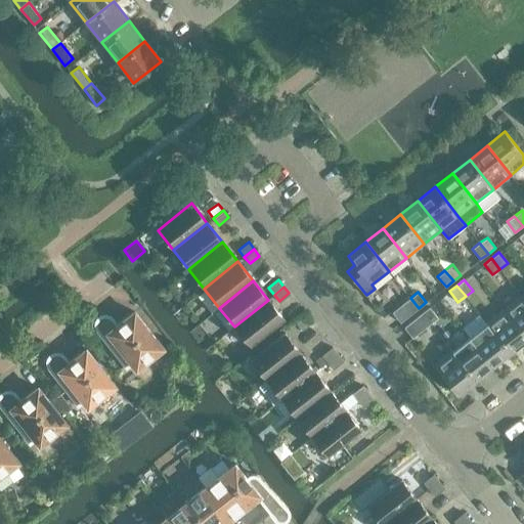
[(523,335),(523,299),(521,295),(504,309),(523,335)]
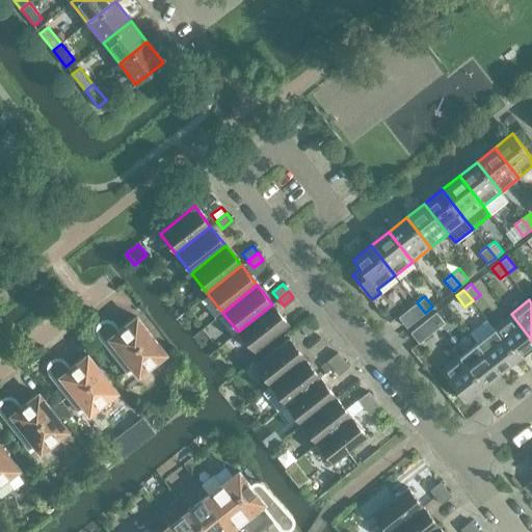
[(398,317),(406,327),(425,313),(417,302),(398,317)]
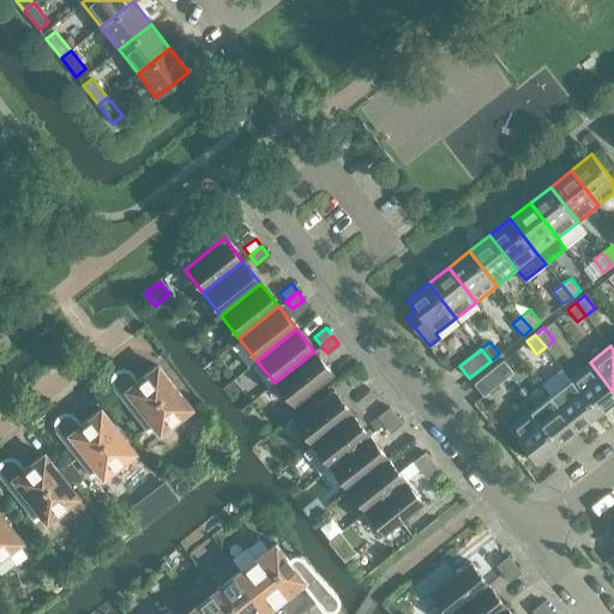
[(333,374),(314,351),(275,383),(293,407),(333,374)]
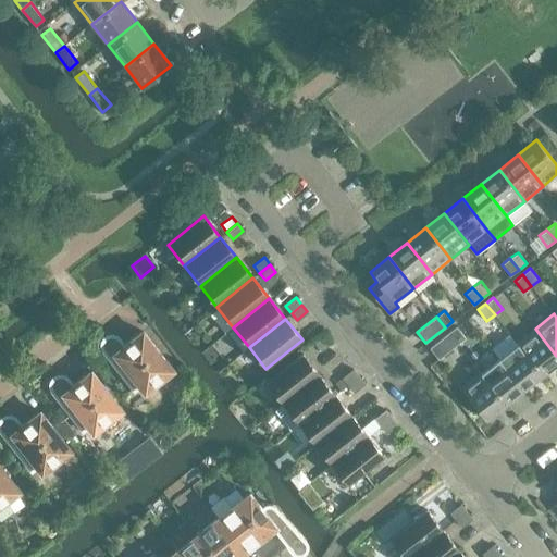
[(466,337),(457,326),(448,333),(458,344),(466,337)]
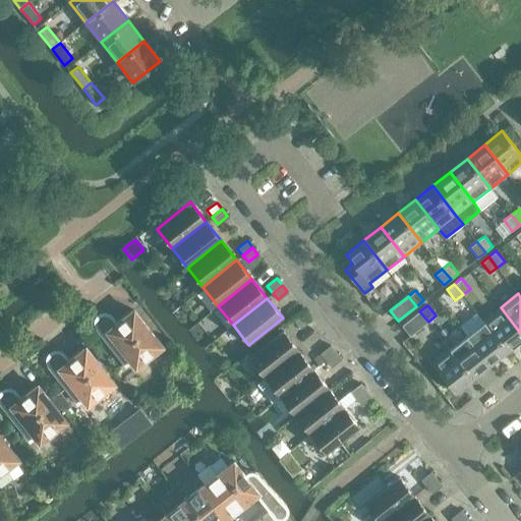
[(507,350),(520,338),(520,333),(501,307),(483,321),(507,350)]
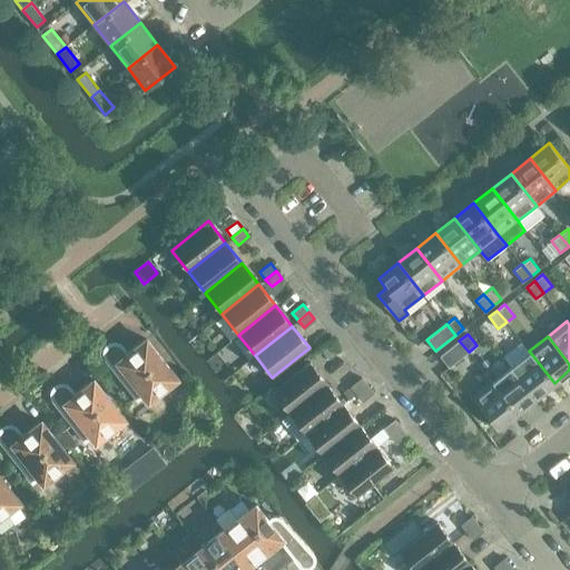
[(137,400),(138,399),(143,395),(148,402),(177,379),(146,338),(127,354),(123,347),(120,345),(118,344),(116,343),(114,343),(110,344),(108,344),(108,345),(107,346),(106,347),(105,349),(104,351),(104,353),(104,354),(104,355),(104,356),(105,357),(105,360),(137,400)]
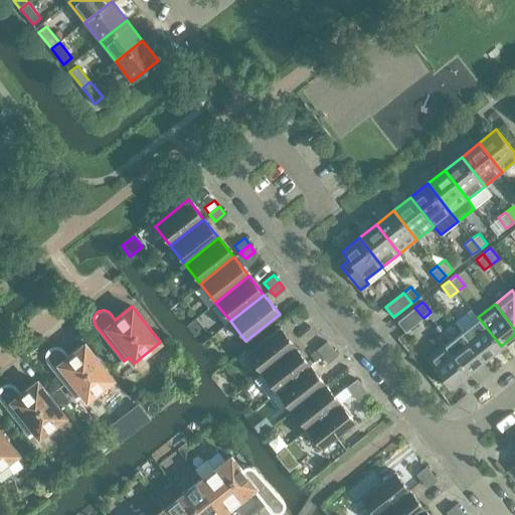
[(414,308),(397,322),(405,332),(423,318),(414,308)]
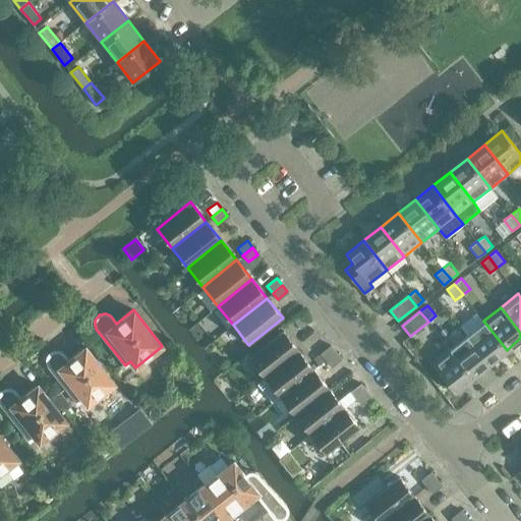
[(300,328),(310,320),(304,313),(295,321),(300,328)]
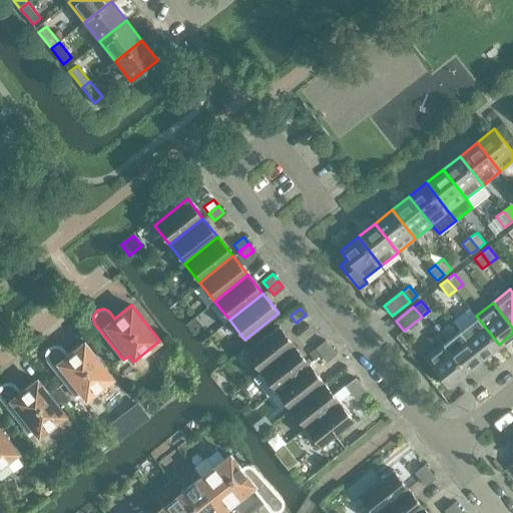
[(459,329),(482,358),(499,345),(476,316),(459,329)]
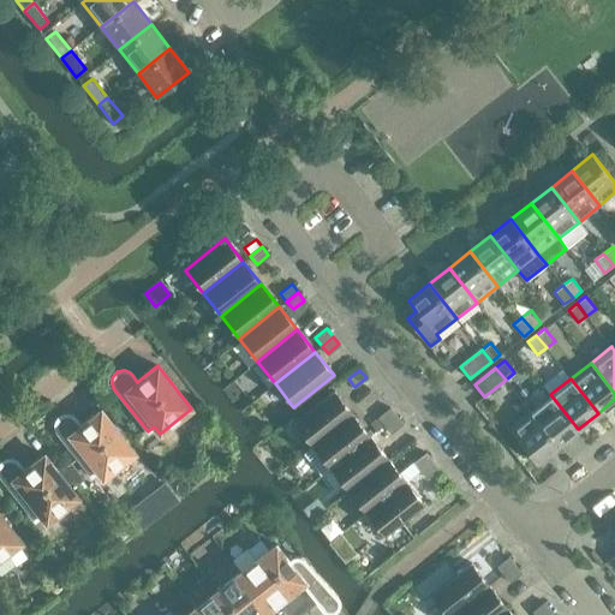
[(312,446),(352,413),(333,390),(293,422),(312,446)]
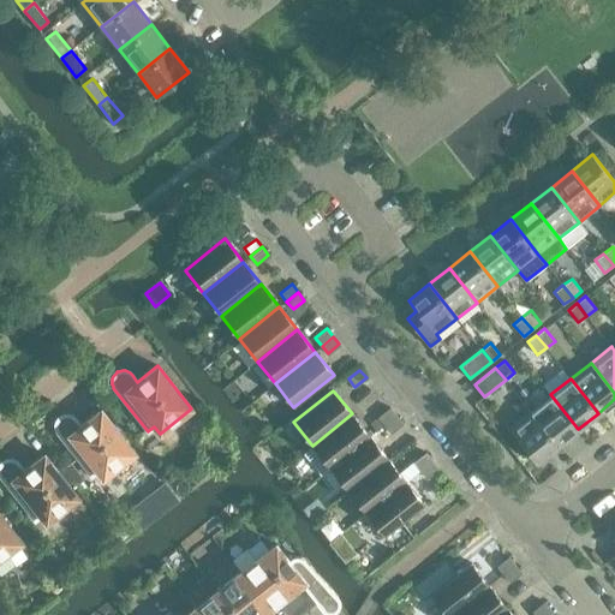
[(530,411),(557,446),(578,429),(550,394),(537,405),(530,395),(523,401),(530,411)]
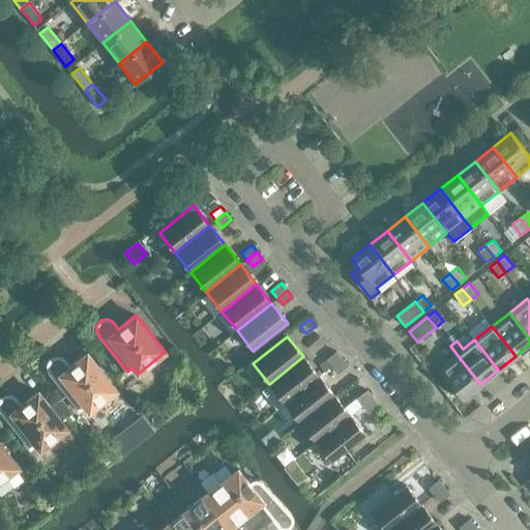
[(331,365),(342,358),(335,351),(326,358),(331,365)]
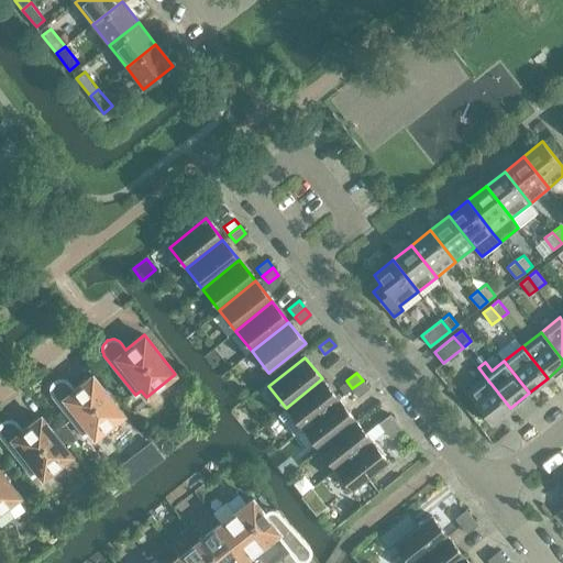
[(84,435),(85,434),(89,431),(95,438),(123,415),(92,375),(74,390),(68,383),(66,382),(66,381),(64,379),(62,379),(61,379),(58,379),(57,381),(55,381),(55,382),(54,383),(52,385),(52,386),(51,388),(51,390),(51,393),(52,394),(52,395),(84,435)]
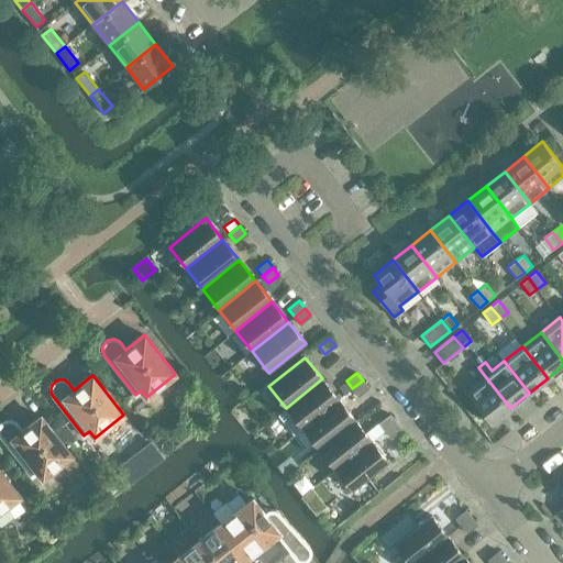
[(465,392),(490,423),(510,408),(485,376),(465,392)]
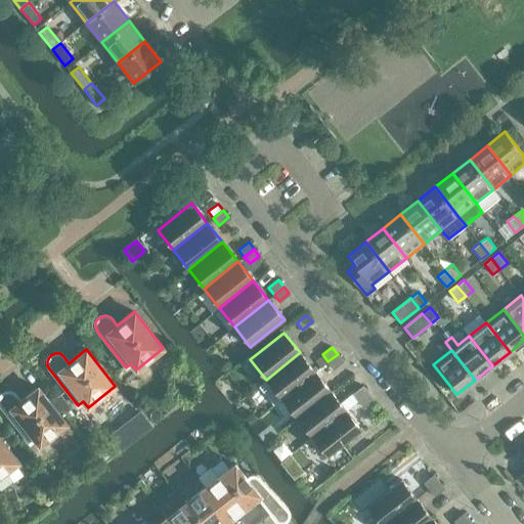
[(315,372),(300,352),(266,380),(281,398),(315,372)]
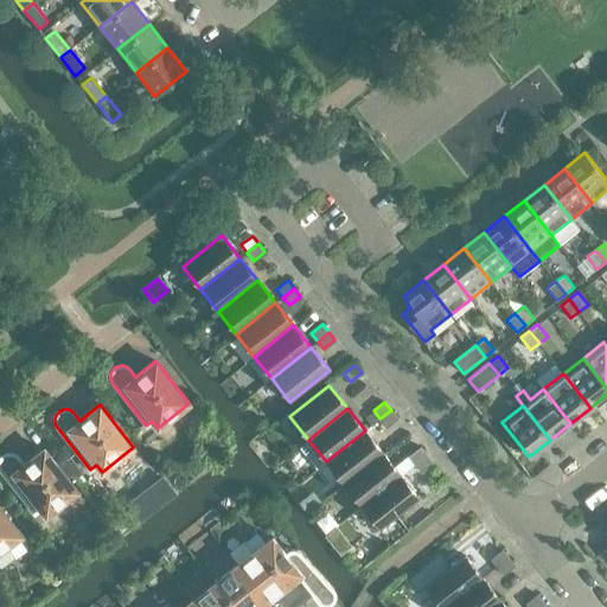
[(397,419),(391,410),(379,419),(387,427),(397,419)]
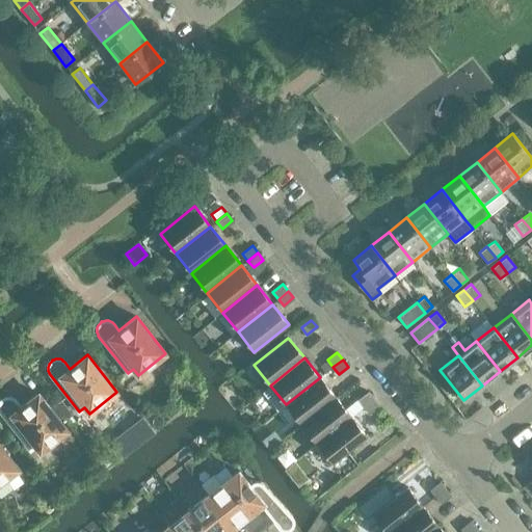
[(301,424),(336,397),(320,377),(286,404),(301,424)]
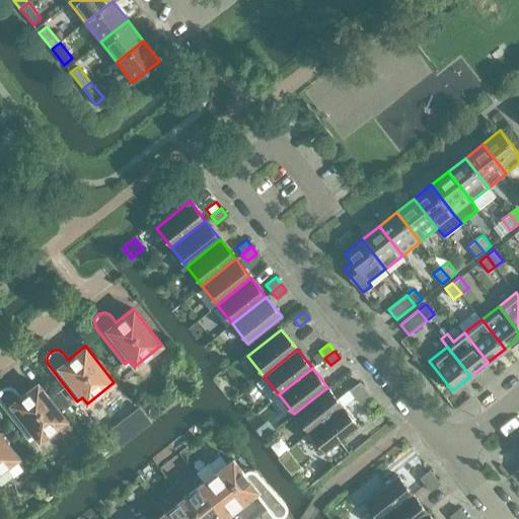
[(355,396),(365,388),(359,382),(350,389),(355,396)]
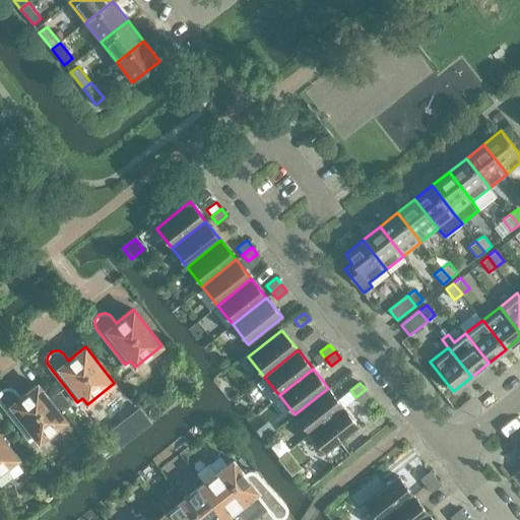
[(29,440),(30,440),(30,439),(35,436),(40,442),(66,420),(38,384),(20,398),(15,391),(13,390),(12,389),(11,389),(9,388),(8,388),(6,388),(4,389),(3,390),(2,390),(1,391),(0,393),(0,402),(29,440)]
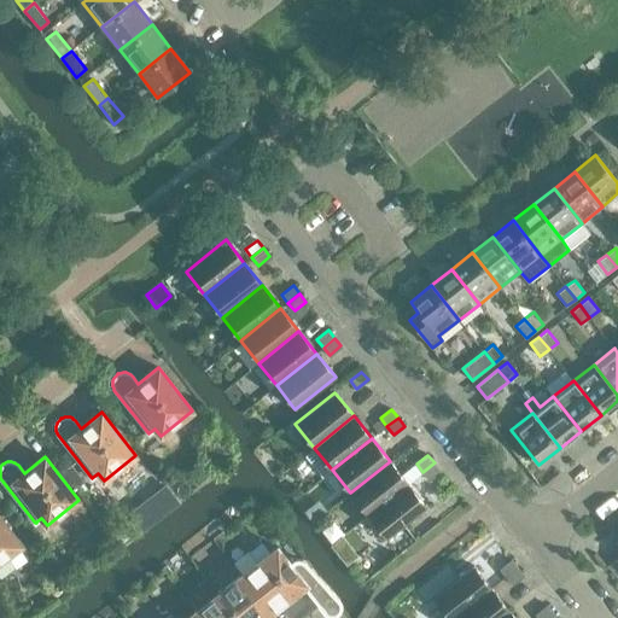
[(408,484),(390,461),(350,493),(368,516),(408,484)]
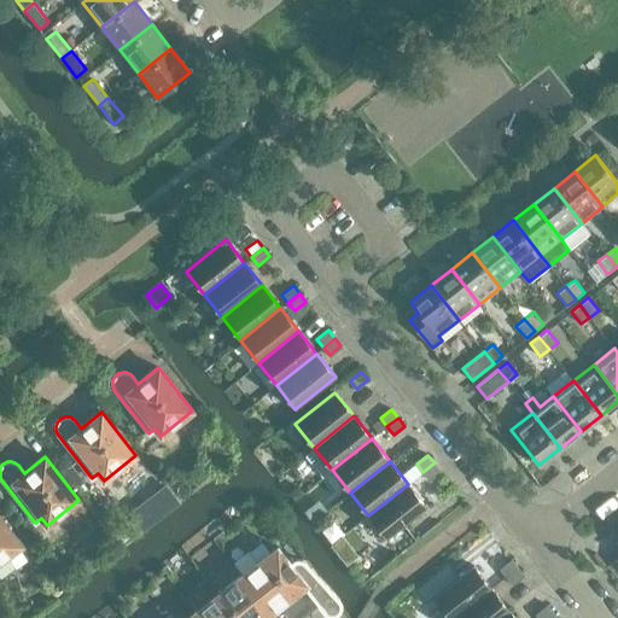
[(441,471),(435,462),(423,472),(429,481),(441,471)]
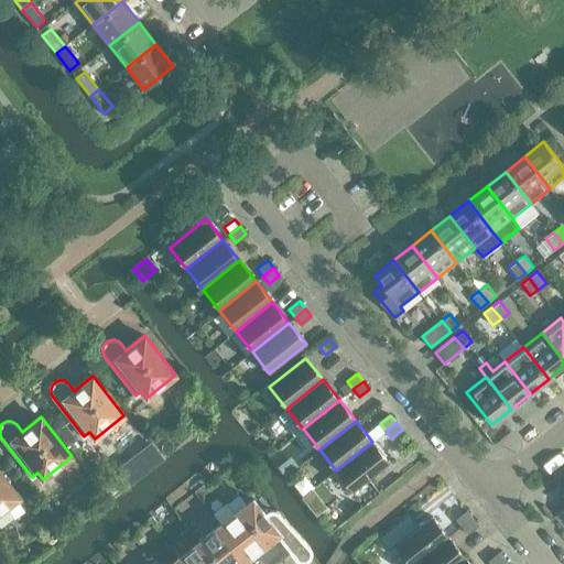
[(144,437),(125,453),(136,467),(155,452),(144,437)]
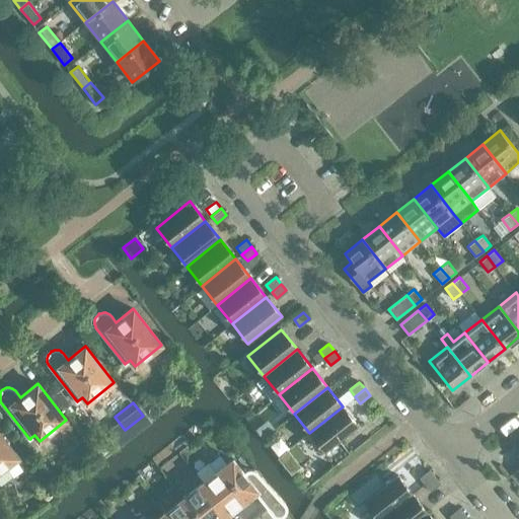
[(147,403),(141,410),(150,420),(160,412),(156,405),(147,403)]
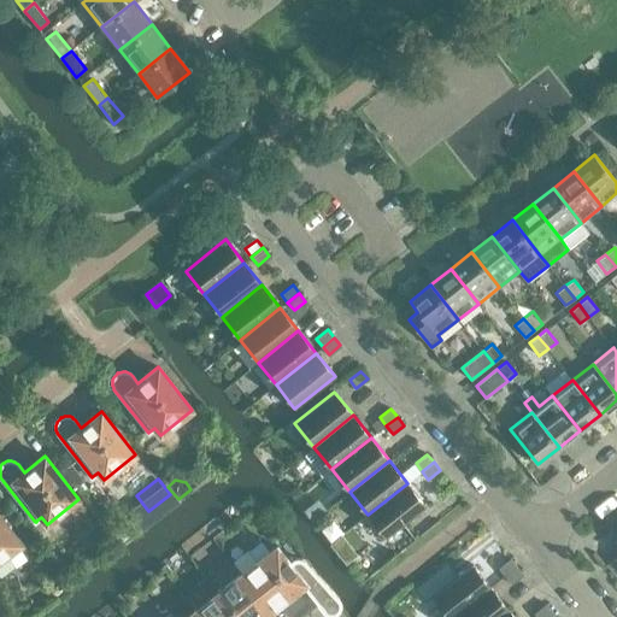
[(425,507),(407,483),(368,515),(386,539),(425,507)]
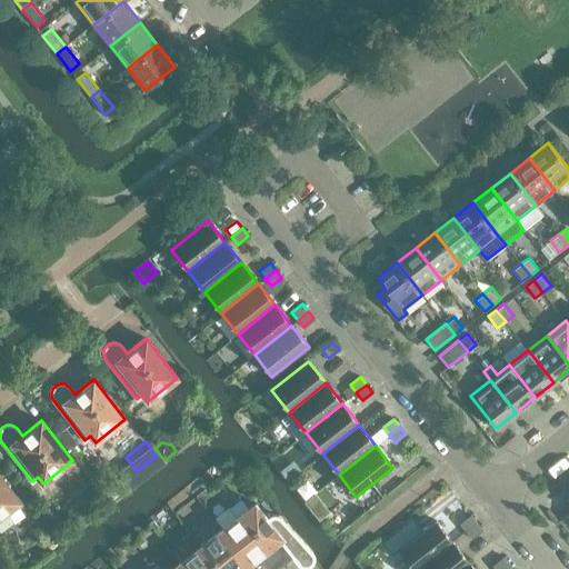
[(273,448),(266,453),(271,461),(279,456),(273,448)]
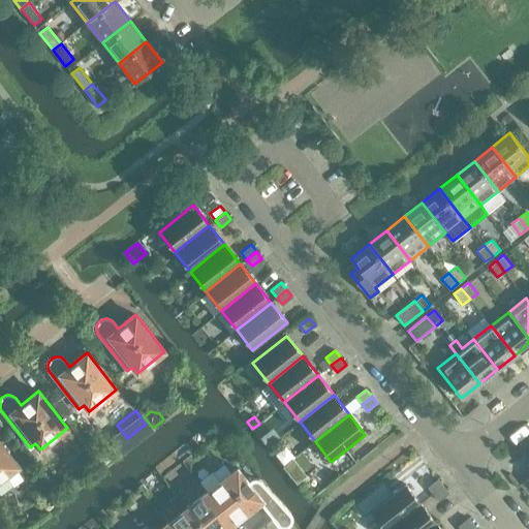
[(0,480),(19,466),(0,442),(0,480)]
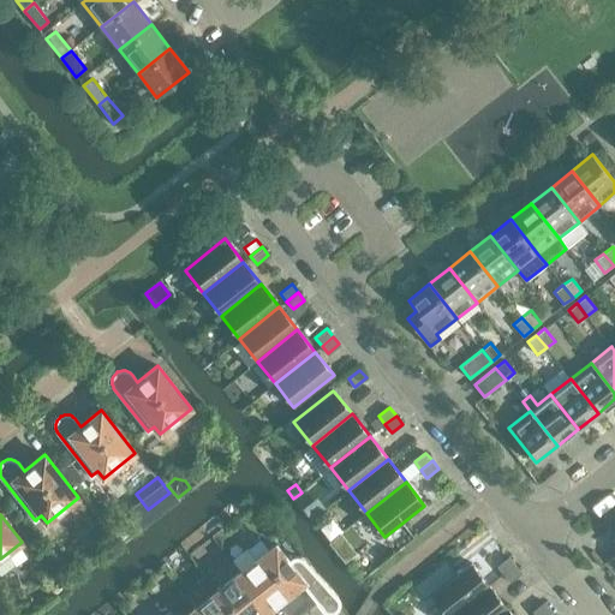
[(332,518),(320,527),(329,539),(341,531),(332,518)]
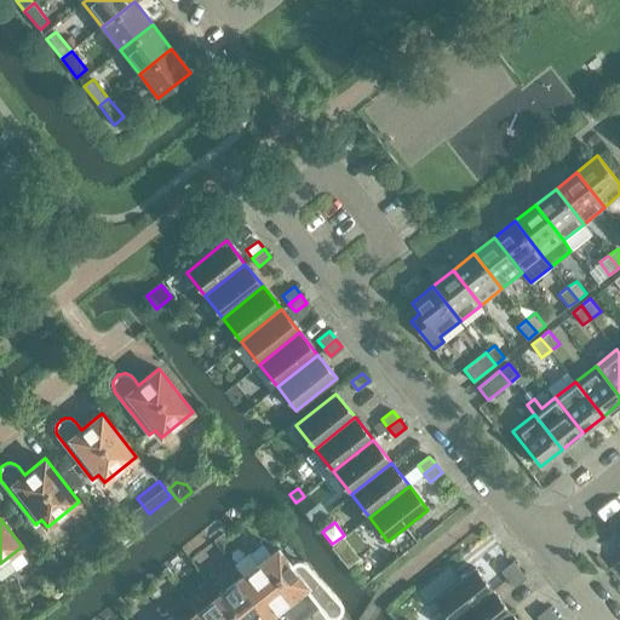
[(257,549),(306,613),(317,603),(325,613),(326,614),(328,615),(329,615),(332,616),(333,616),(334,615),(336,615),(339,613),(339,612),(340,610),(342,608),(342,607),(342,604),(340,603),(339,601),(305,563),(304,562),(303,562),(300,561),(299,561),(298,561),(296,561),(294,562),(291,564),(279,549),(271,555),(263,544),(257,549)]
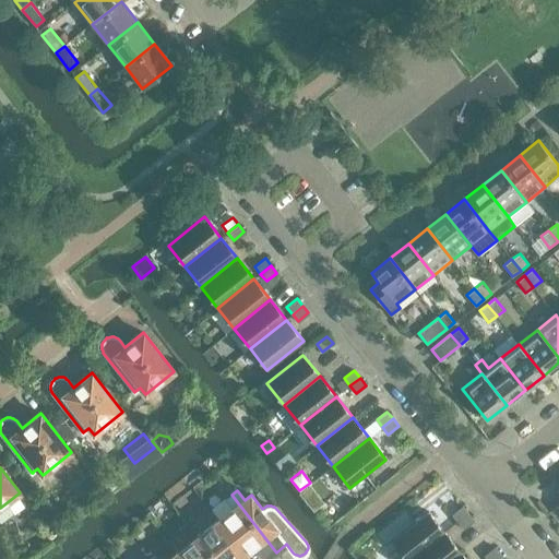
[(268,558),(276,552),(232,495),(226,499),(233,509),(218,520),(211,511),(244,554),(254,546),(264,558),(268,558)]
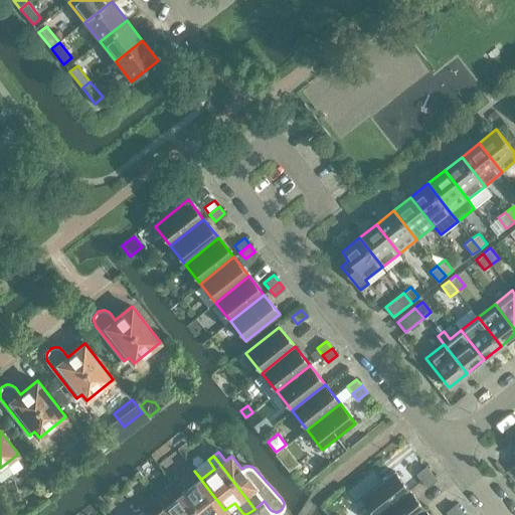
[(421,480),(431,473),(425,466),(416,474),(421,480)]
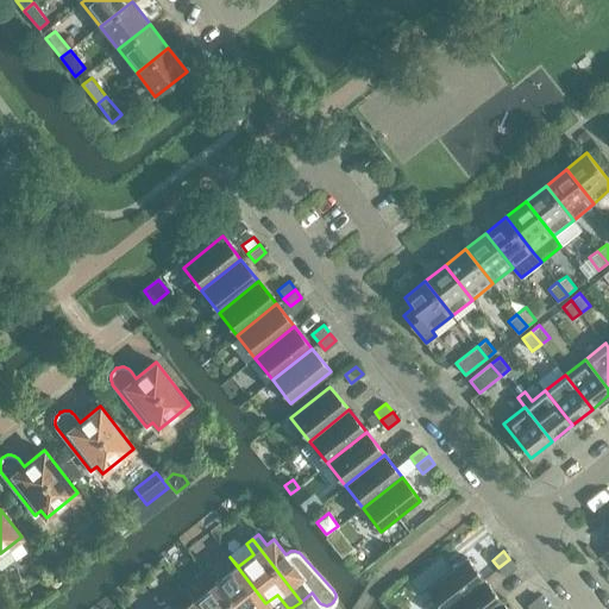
[(446,608),(484,579),(465,556),(426,588),(443,608),(446,608)]
